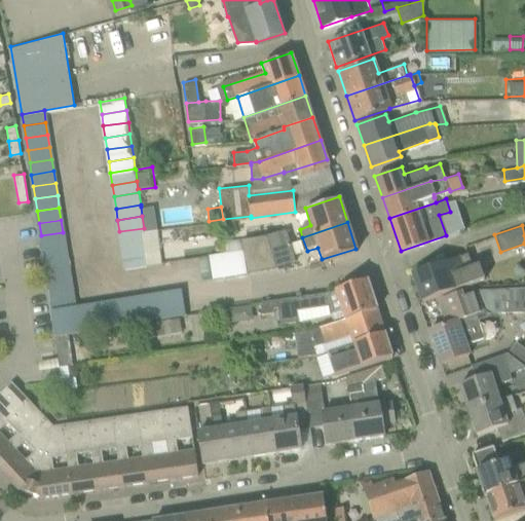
[(275,248),(290,244),(286,227),(267,233),(242,236),(242,237),(244,249),(247,271),(275,265),(275,264),(269,244),(274,243),(275,248)]
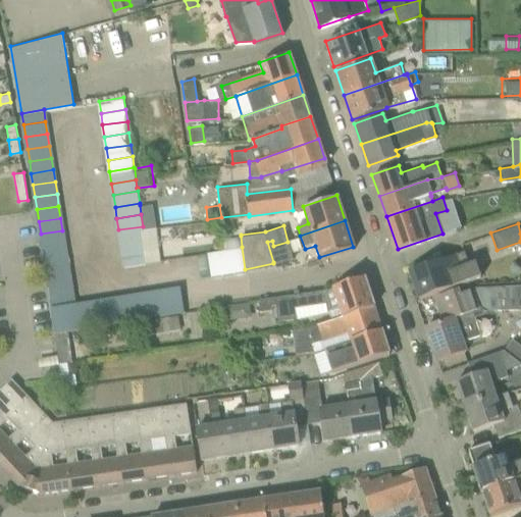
[(143,226),(118,229),(120,242),(140,239),(138,228),(143,227),(143,226)]
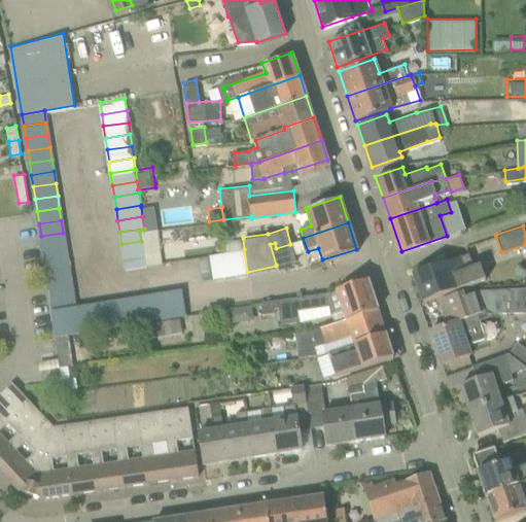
[(63,233),(41,236),(42,248),(65,244),(63,233)]
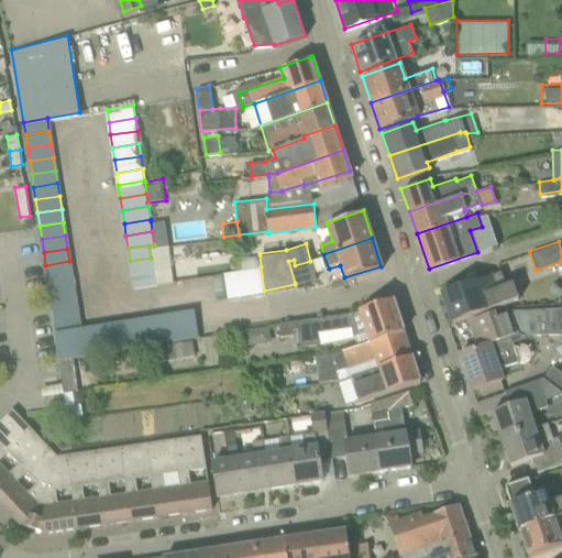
[(243,270),(249,269),(261,266),(260,254),(241,255),(243,270)]
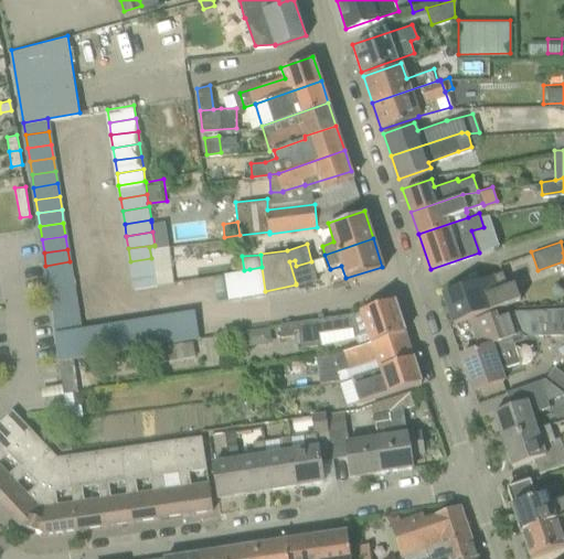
[(130,261),(131,273),(152,270),(151,258),(130,261)]
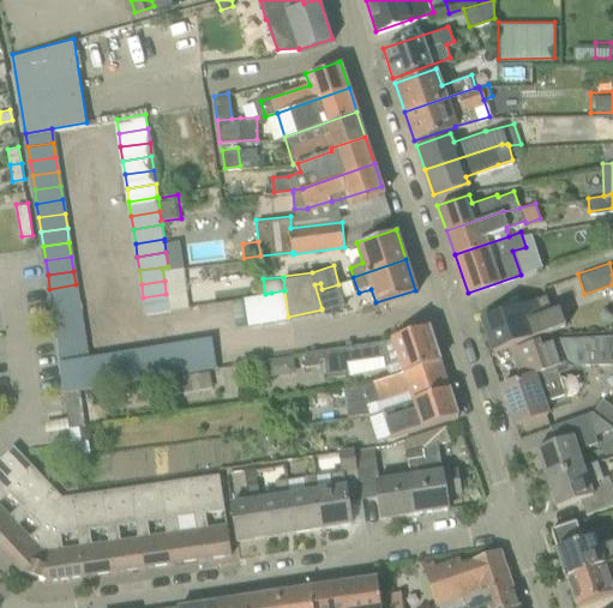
[(343,302),(338,284),(322,289),(320,283),(314,284),(322,308),(343,302)]
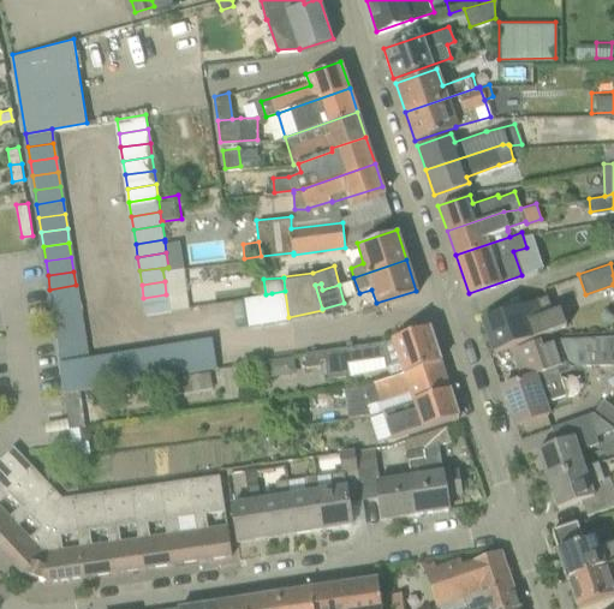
[(78,299),(76,285),(49,290),(52,303),(78,299)]
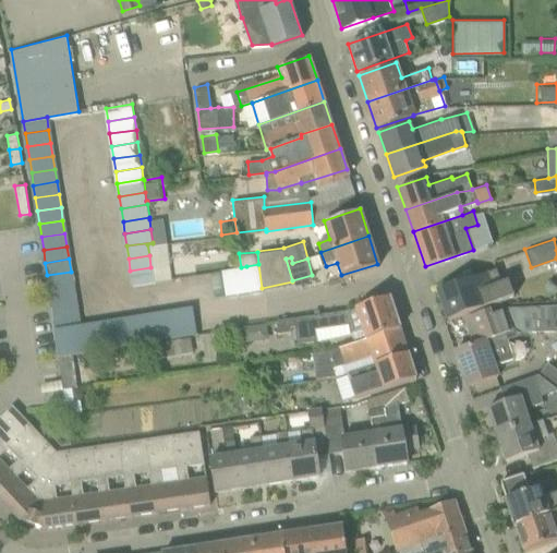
[(258,264),(246,266),(250,289),(262,288),(258,264)]
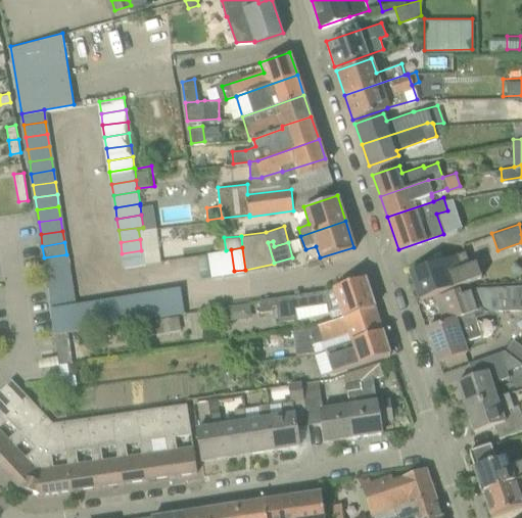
[(231,249),(226,250),(219,251),(222,273),(234,271),(231,249)]
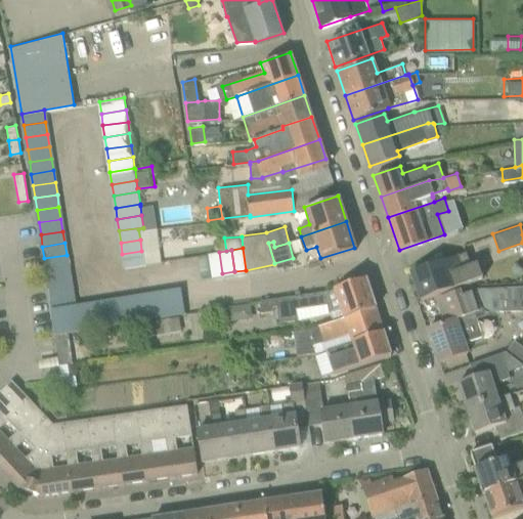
[(410,270),(421,298),(482,275),(477,261),(470,263),(465,250),(410,270)]
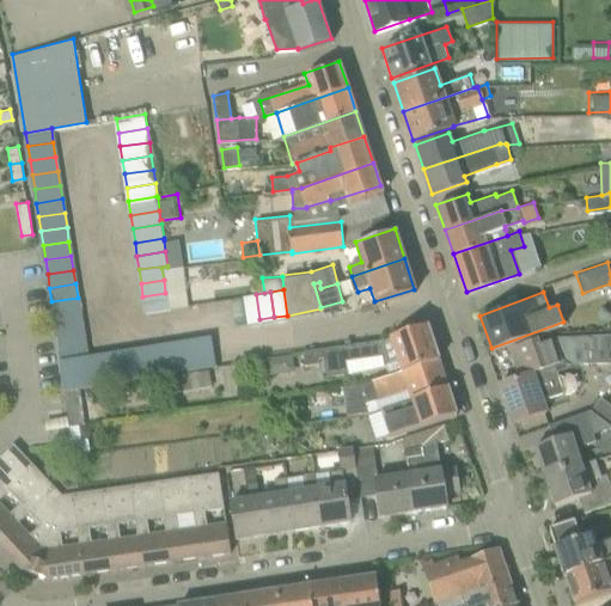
[(165,293),(142,297),(145,311),(167,307),(165,293)]
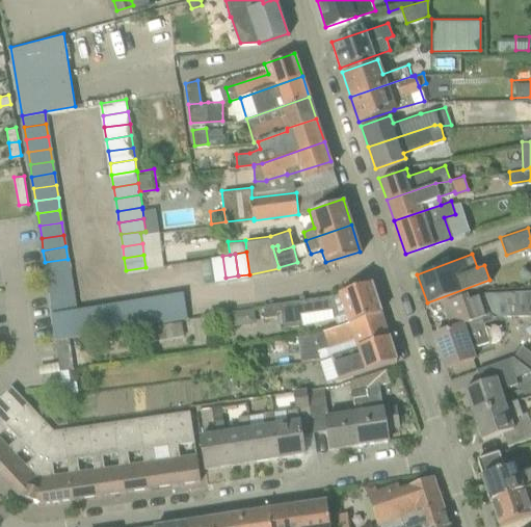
[(214,280),(226,278),(222,256),(211,257),(214,280)]
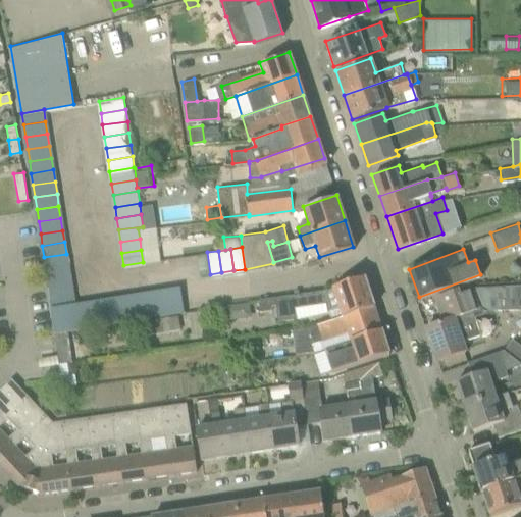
[(201,275),(210,274),(207,252),(197,254),(201,275)]
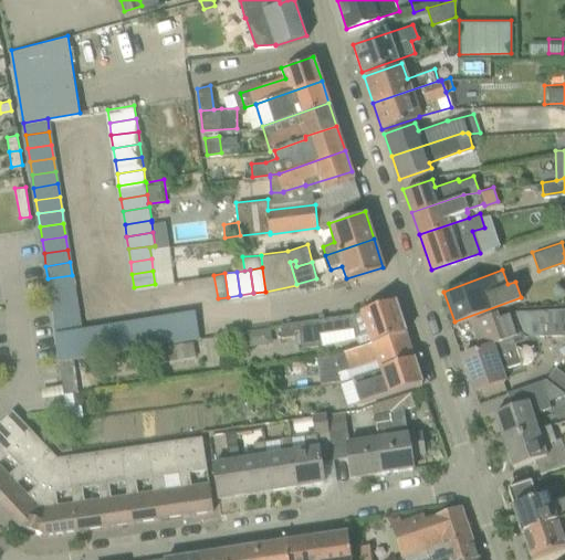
[(74,288),(72,275),(48,278),(50,292),(74,288)]
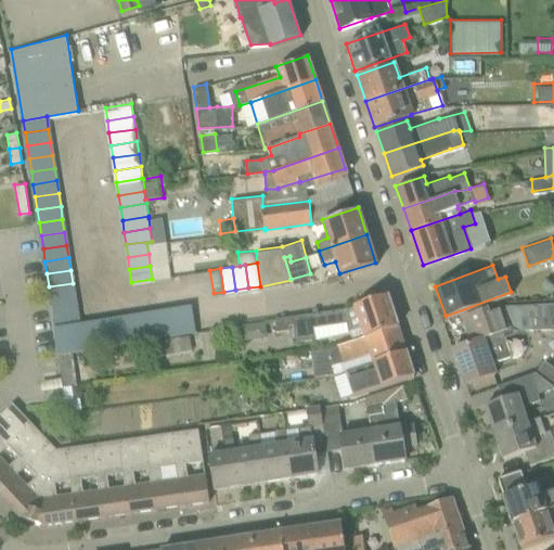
[(74,296),(73,283),(49,286),(51,299),(74,296)]
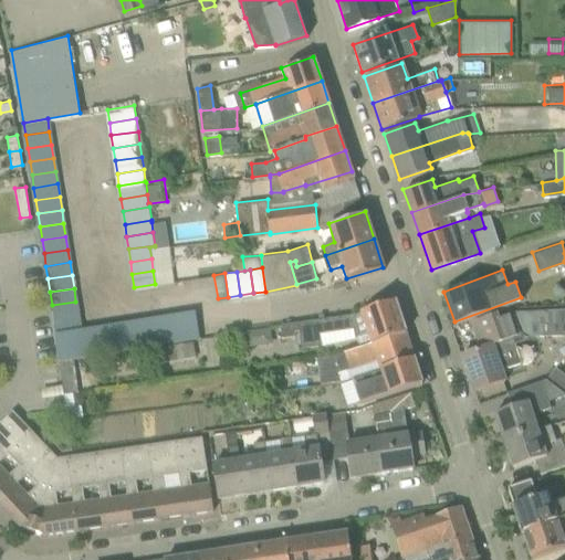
[(405,331),(394,298),(352,313),(280,324),(282,337),(294,335),(293,330),(297,329),(301,347),(322,344),(320,331),(354,327),(355,336),(368,331),(372,341),(373,342),(405,331)]
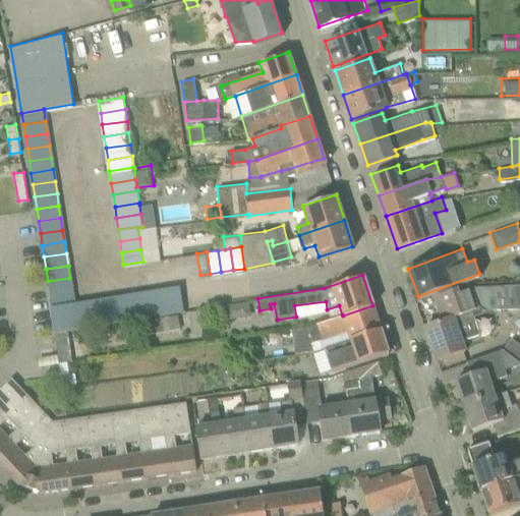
[(71,290),(69,278),(48,281),(50,293),(71,290)]
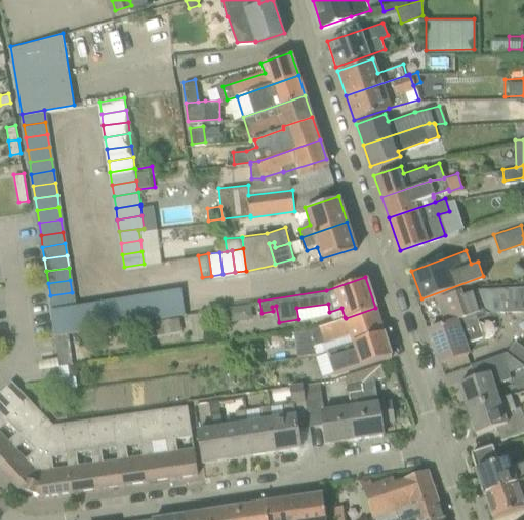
[(447,321),(428,328),(427,328),(439,361),(467,352),(464,343),(491,333),(494,328),(491,321),(487,319),(478,321),(477,317),(486,315),(487,310),(523,309),(523,285),(508,286),(473,287),(473,290),(460,294),(458,289),(438,296),(447,321)]
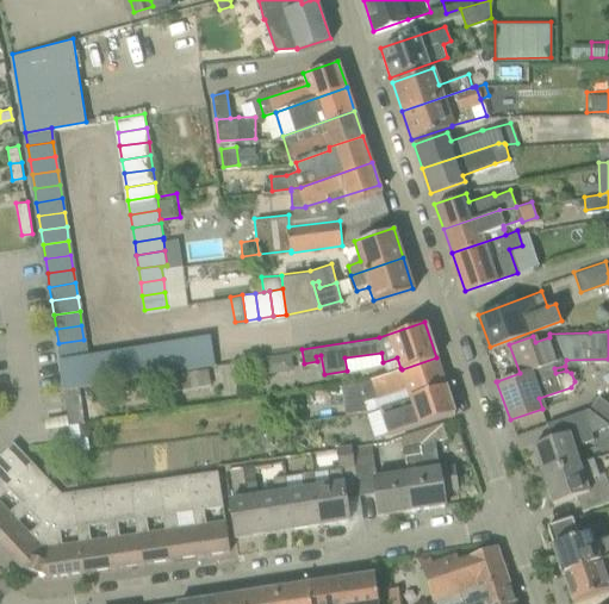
[(210,334),(192,336),(197,365),(215,362),(210,334)]
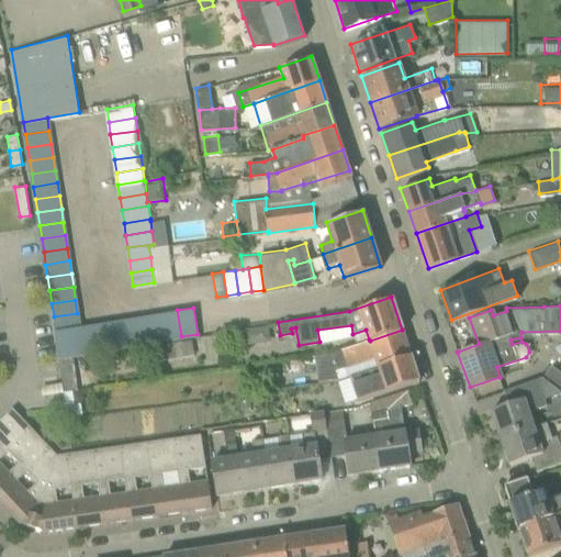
[(177,310),(160,313),(165,340),(181,336),(177,310)]
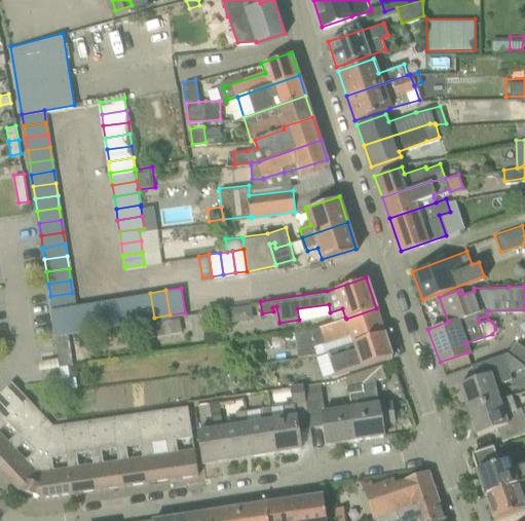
[(52,308),(74,305),(72,293),(50,296),(52,308)]
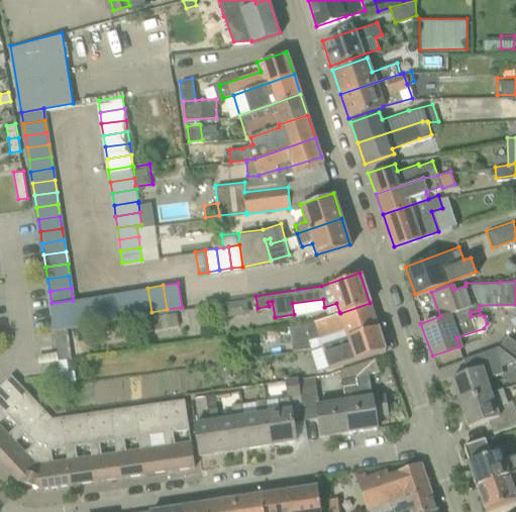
[(147,288),(132,290),(136,314),(151,312),(147,288)]
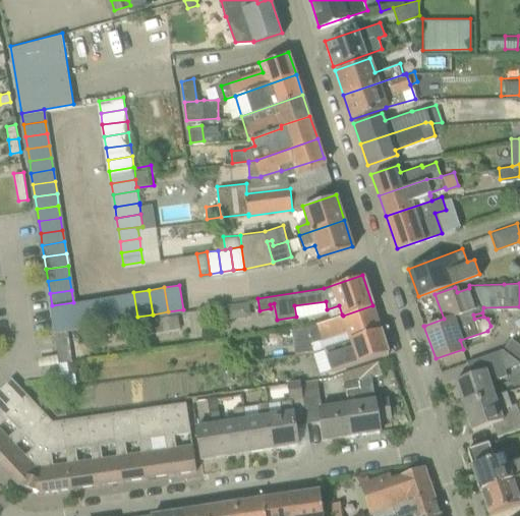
[(133,292),(118,294),(122,320),(137,317),(133,292)]
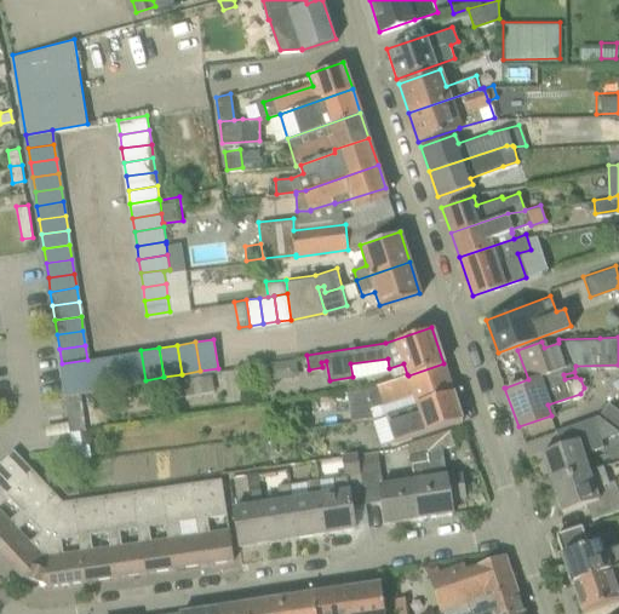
[(141,350),(124,354),(127,383),(145,380),(141,350)]
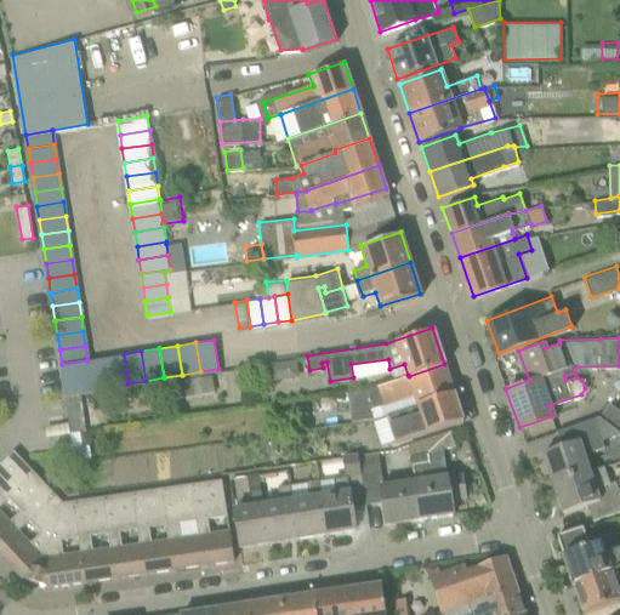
[(124,354),(106,357),(111,386),(128,383),(124,354)]
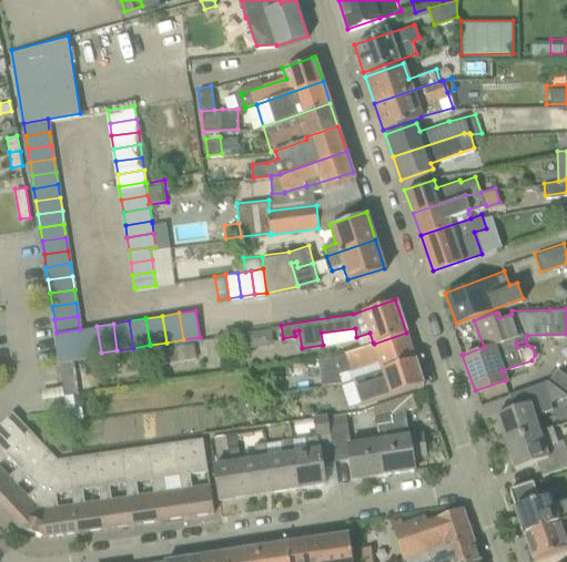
[(101,353),(97,326),(80,329),(84,356),(101,353)]
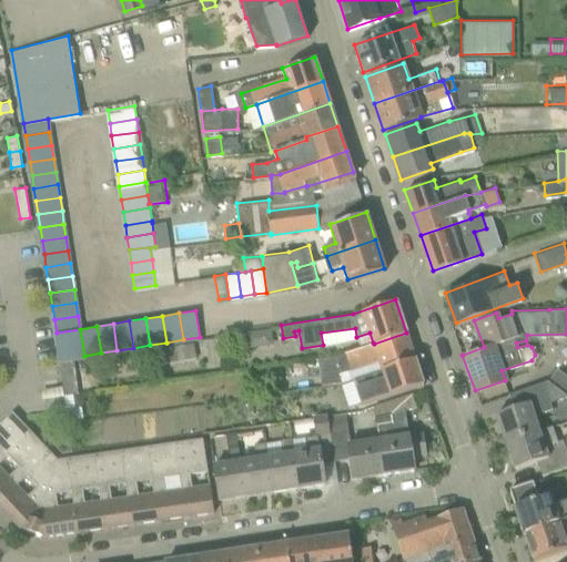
[(57,333),(60,359),(73,357),(84,356),(80,329),(57,333)]
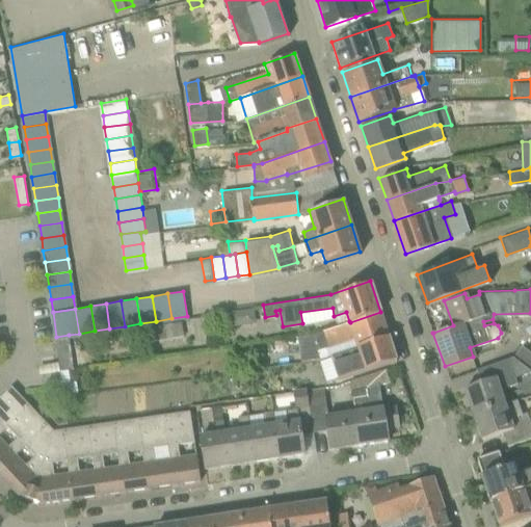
[(388,335),(381,316),(380,312),(350,322),(349,321),(315,333),(320,348),(323,346),(327,353),(333,353),(388,335)]
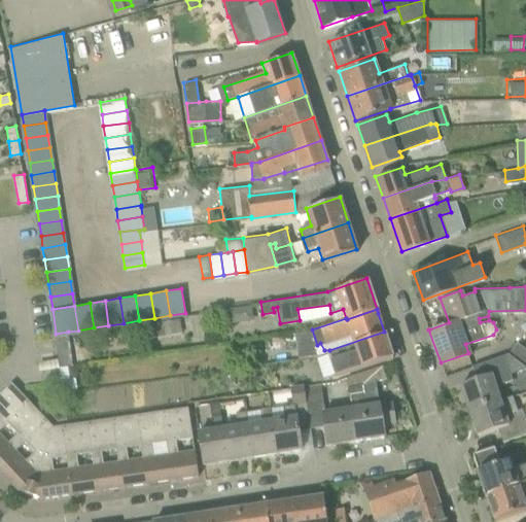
[(73,364),(68,332),(56,334),(62,366),(73,364)]
